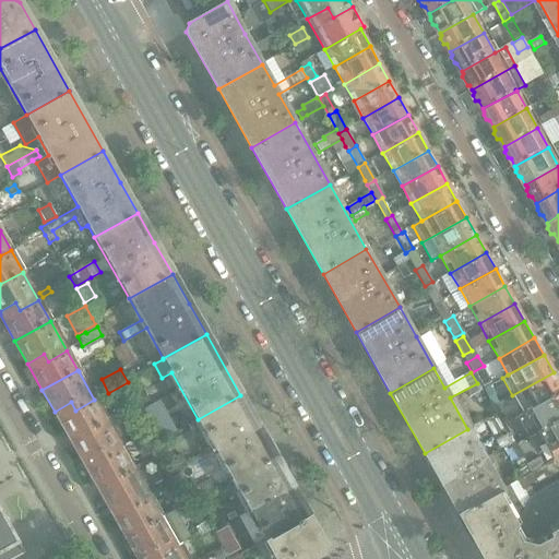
[(527,408),(558,391),(558,381),(554,372),(512,395),(522,412),(527,408)]
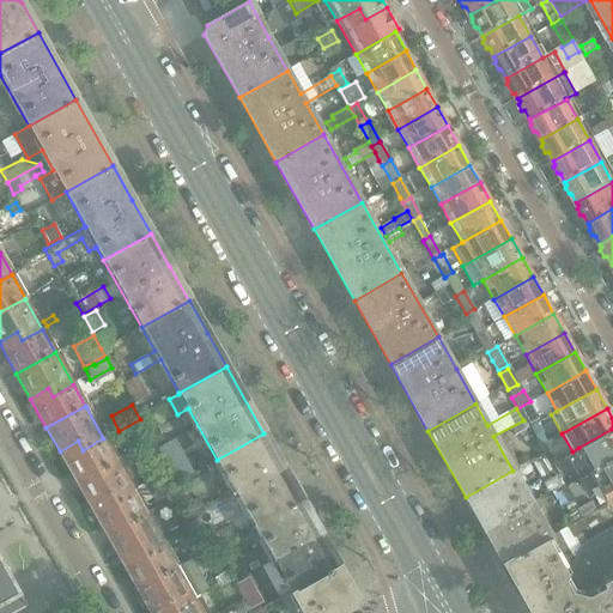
[(539,422),(533,413),(525,417),(530,426),(535,424),(539,422)]
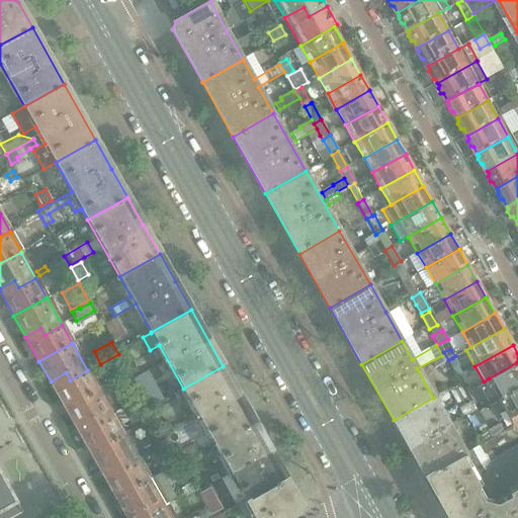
[(428,372),(446,362),(442,355),(424,365),(428,372)]
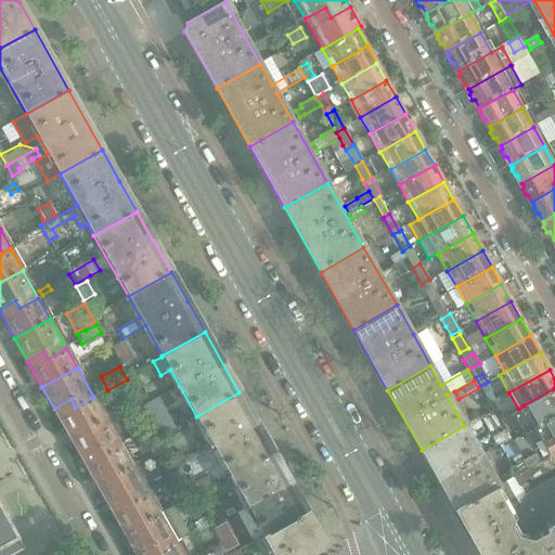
[(494,401),(485,384),(480,386),(480,387),(478,388),(488,404),(494,401)]
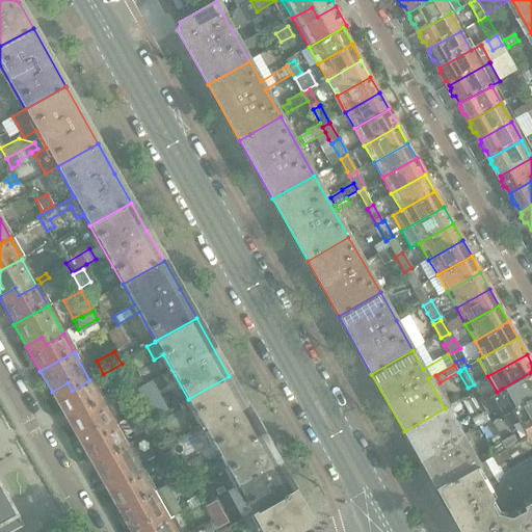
[(143,384),(136,372),(129,376),(136,389),(143,384)]
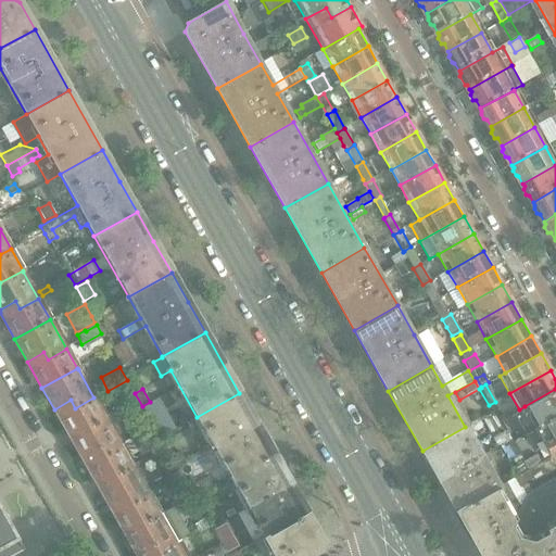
[(550,452),(555,449),(555,389),(525,406),(550,452)]
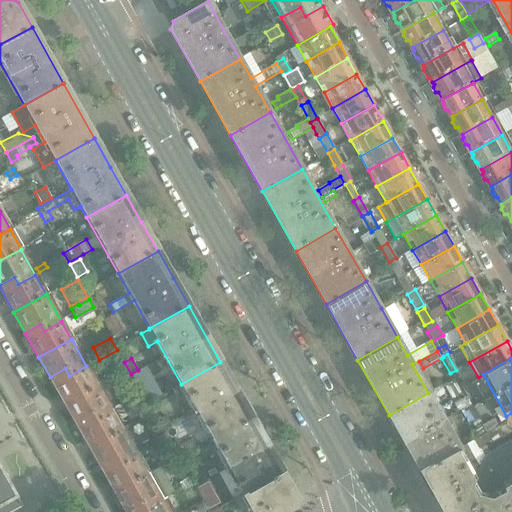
[(252,418),(220,362),(181,384),(213,440),(252,418)]
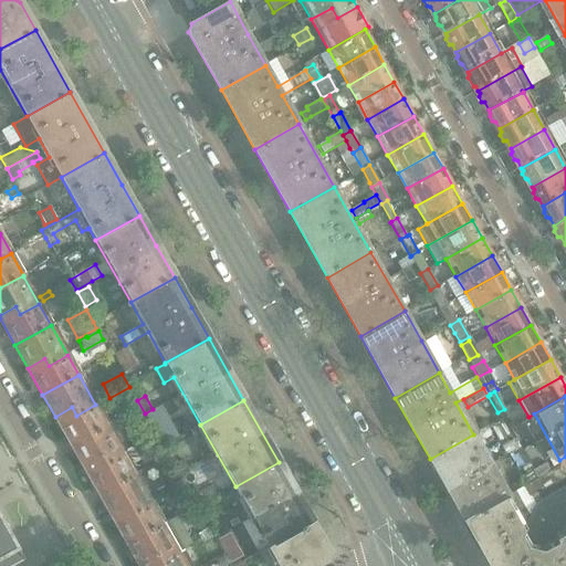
[(107,425),(95,405),(76,416),(72,407),(55,417),(71,444),(107,425)]
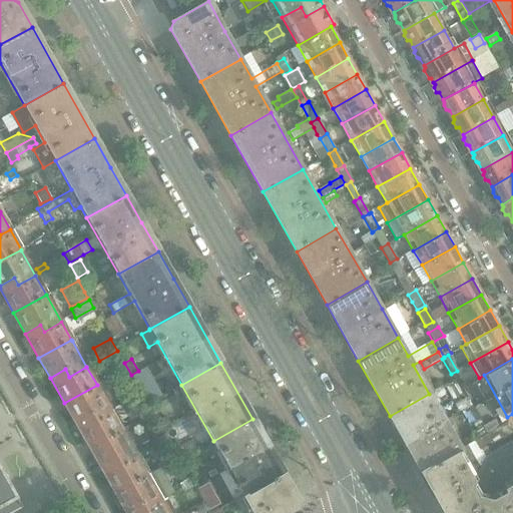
[(133,381),(126,369),(119,373),(126,385),(133,381)]
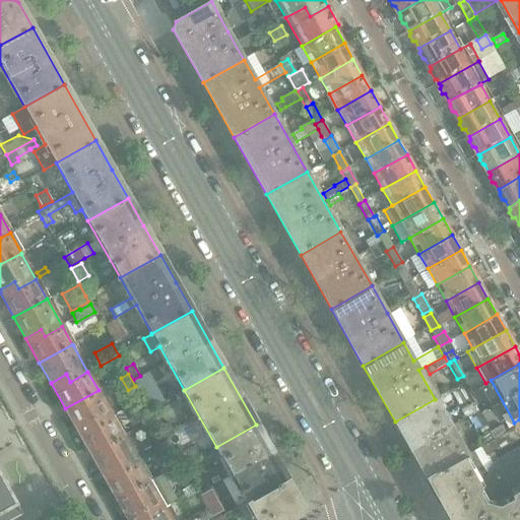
[(461,386),(451,391),(459,405),(468,400),(461,386)]
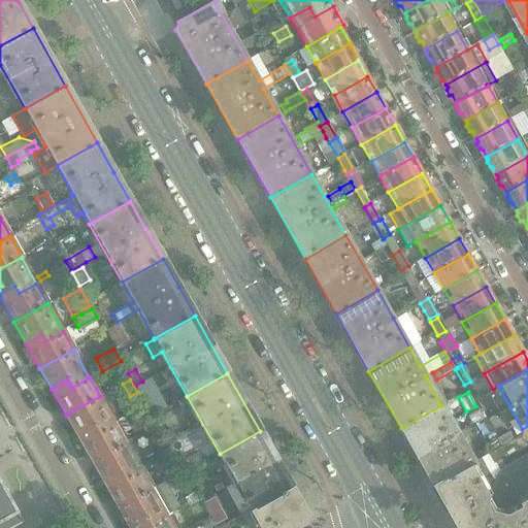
[(114,423),(100,396),(66,415),(77,435),(93,426),(97,433),(114,423)]
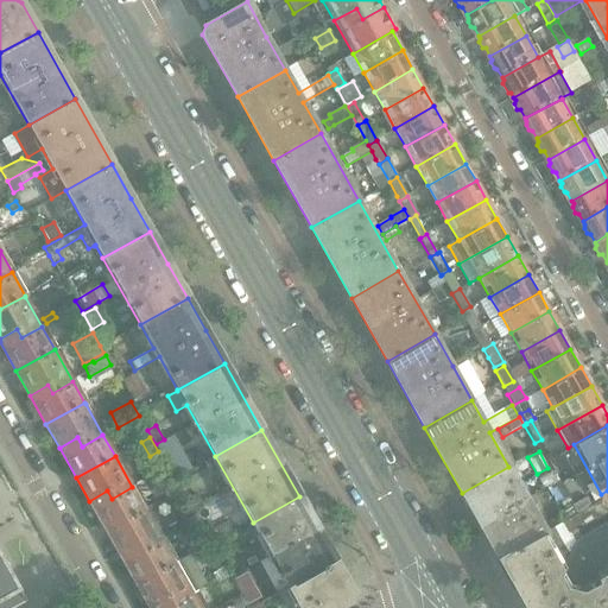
[(179,488),(164,462),(156,467),(171,493),(179,488)]
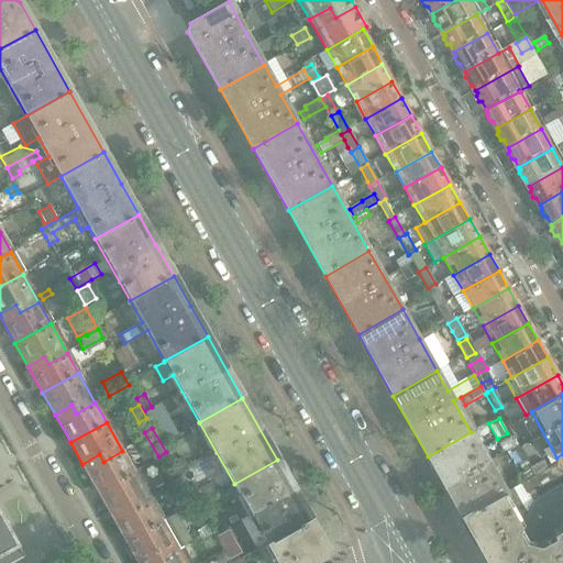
[(505,492),(471,432),(428,456),(461,516),(499,495),(505,492)]
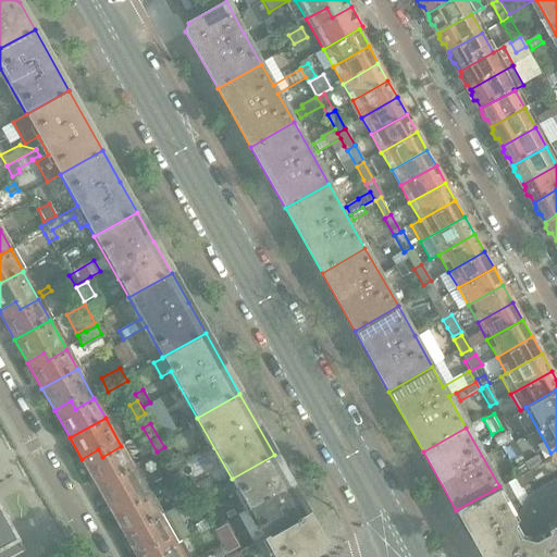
[(132,466),(121,446),(102,457),(98,449),(82,459),(97,485),(132,466)]
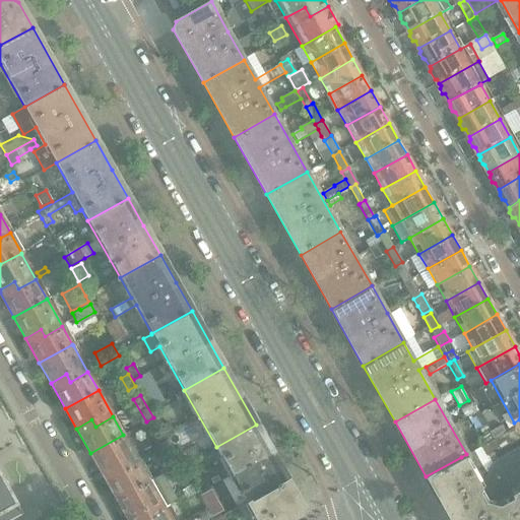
[(519,419),(514,423),(516,427),(505,433),(493,440),(486,444),(493,454),(493,453),(519,438),(519,419)]
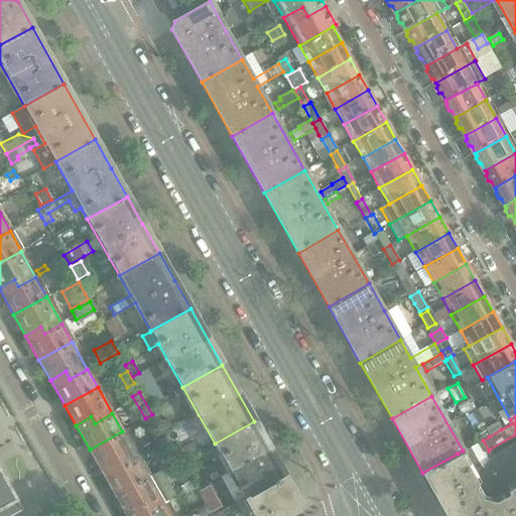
[(285,477),(270,449),(254,421),(215,443),(246,499),(285,477)]
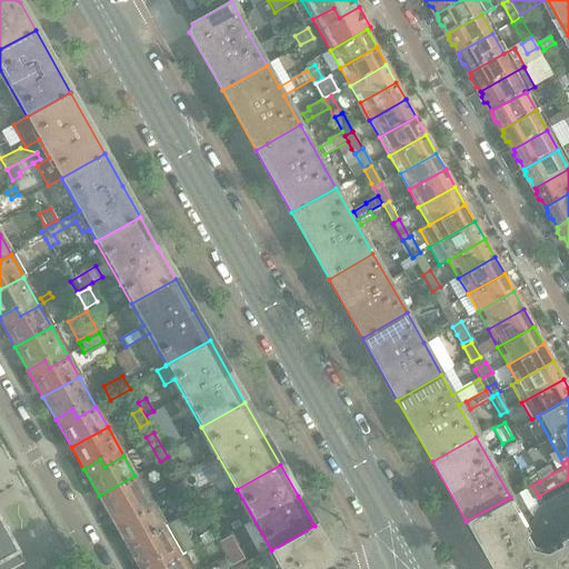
[(548,466),(535,473),(539,481),(552,473),(548,466)]
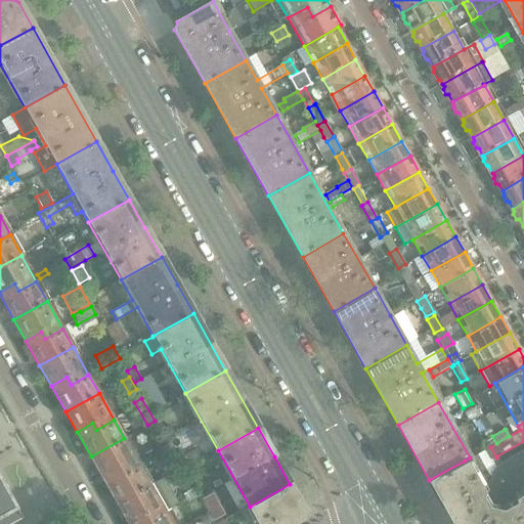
[(168,443),(167,441),(163,434),(147,442),(153,451),(168,443)]
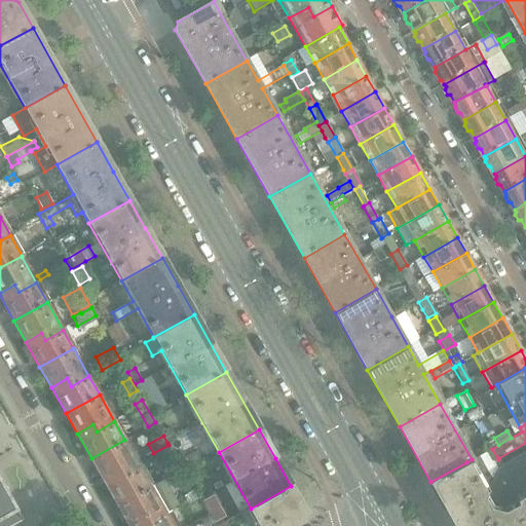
[(140,467),(124,440),(91,458),(103,479),(118,471),(122,477),(140,467)]
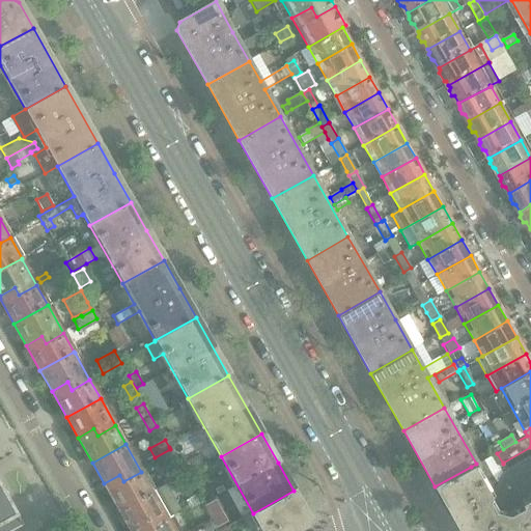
[(186,476),(207,464),(202,453),(180,467),(186,476)]
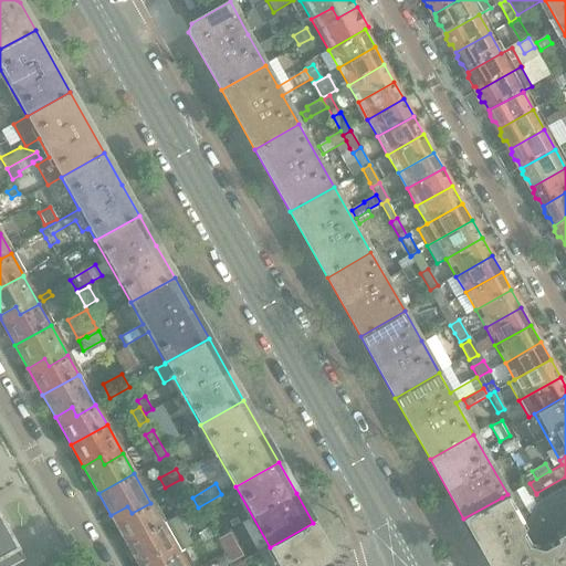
[(530,483),(522,488),(524,492),(527,496),(530,498),(535,505),(537,502),(541,500),(536,493),(536,494),(530,483)]
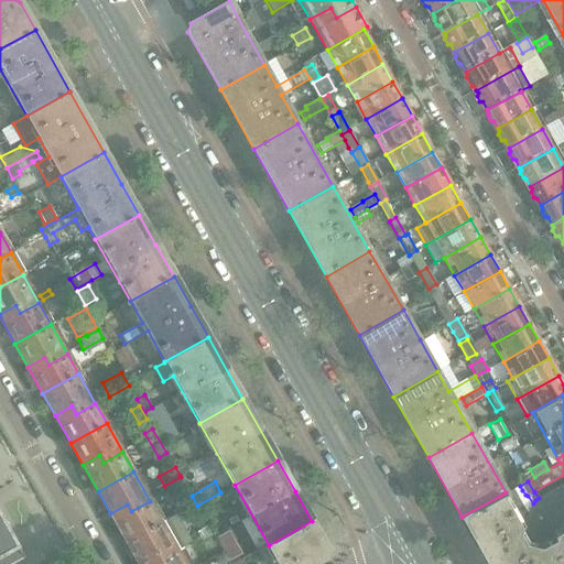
[(563,563),(563,484),(539,498),(535,500),(533,503),(518,528),(500,496),(462,517),(488,563),(563,563)]
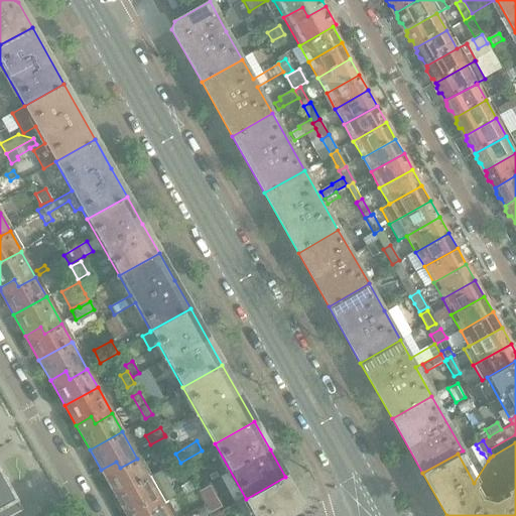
[(147,477),(137,459),(120,468),(116,462),(101,470),(115,495),(147,477)]
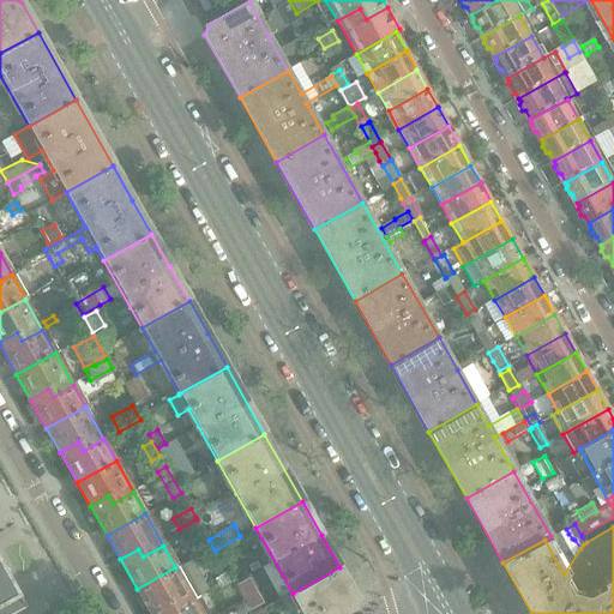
[(227,570),(215,551),(212,547),(205,552),(220,575),(227,570)]
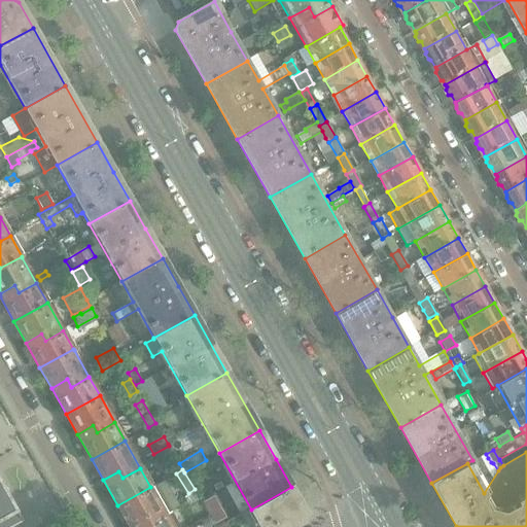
[(0,526),(10,526),(23,521),(0,480),(0,526)]
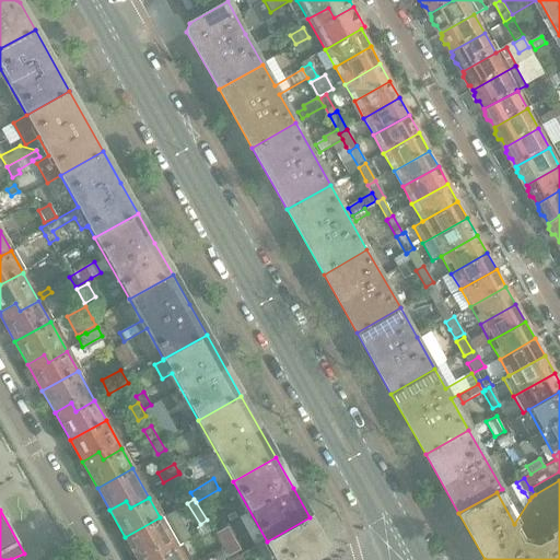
[(229,523),(242,516),(238,511),(225,517),(229,523)]
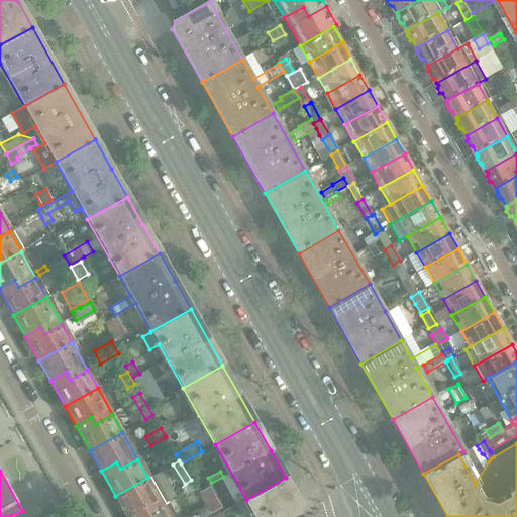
[(160,499),(171,492),(160,473),(148,479),(147,478),(115,496),(126,516),(141,508),(144,514),(163,504),(160,499)]
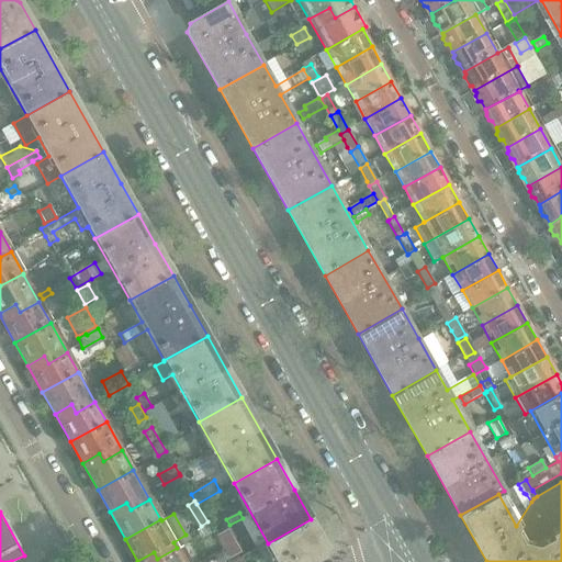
[(306,561),(322,553),(324,546),(312,523),(313,523),(311,519),(268,543),(278,561),(306,561)]
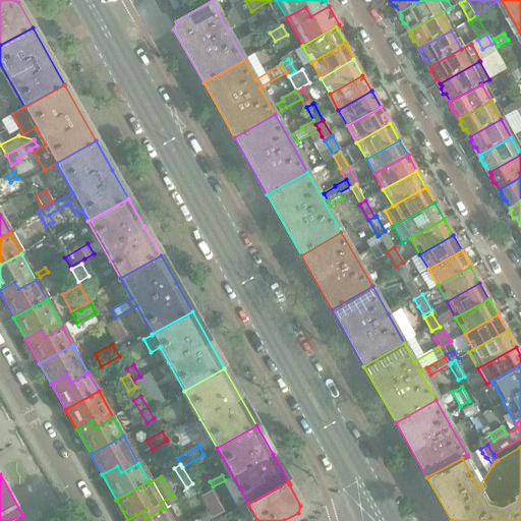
[(197,495),(193,486),(180,493),(184,501),(197,495)]
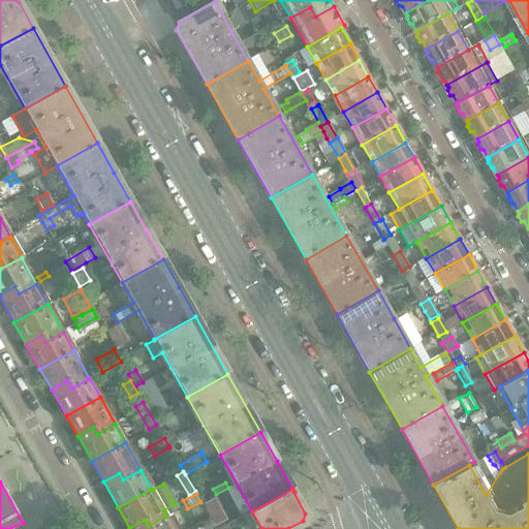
[(173,528),(166,516),(148,526),(145,520),(129,528),(173,528)]
